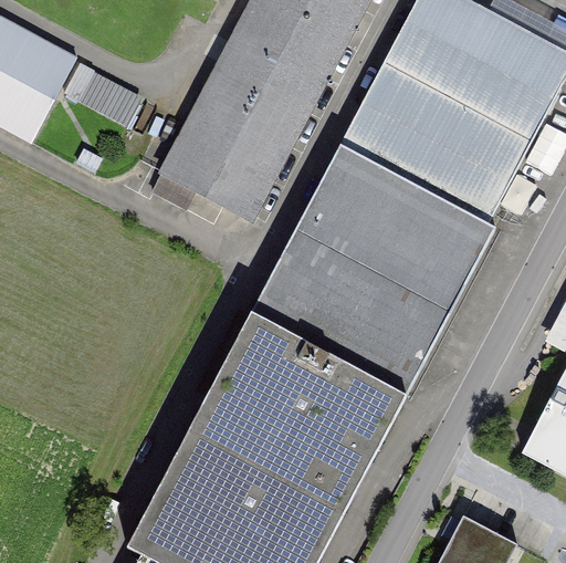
[(491,0),(488,8),(472,0),(416,0),(124,548),(145,559),(143,562),(321,562),(500,230),(494,227),(565,91),(565,29),(511,0),(491,0)]
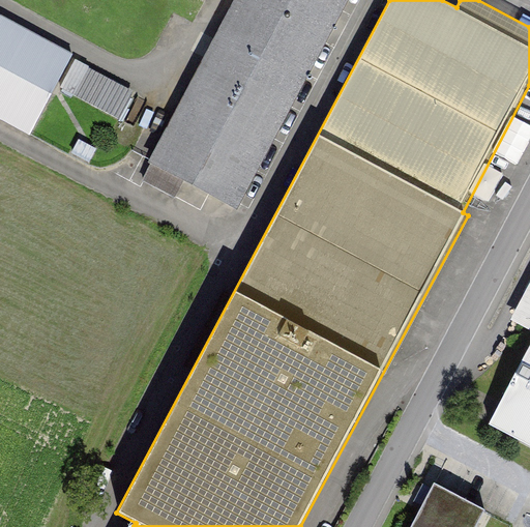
[(235,0),(142,179),(203,211),(212,195),(239,209),(348,0),(235,0)]
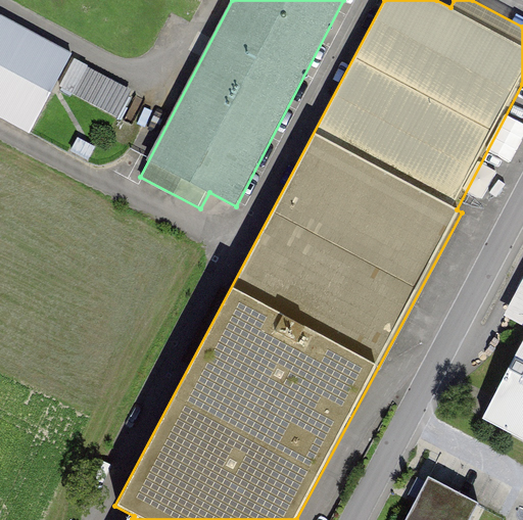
[(73,53),(0,14),(0,117),(31,134),(73,53)]
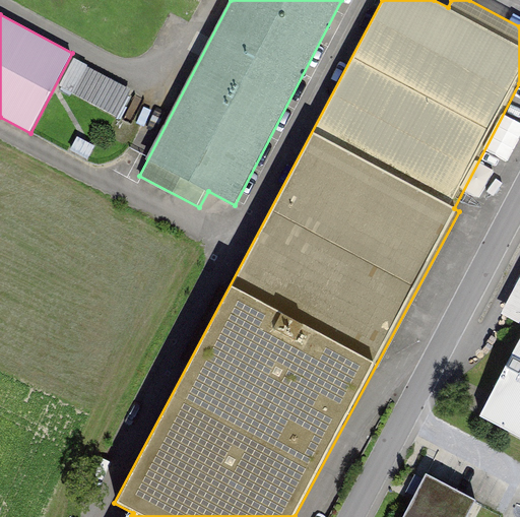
[(76,58),(60,87),(121,120),(137,91),(76,58)]
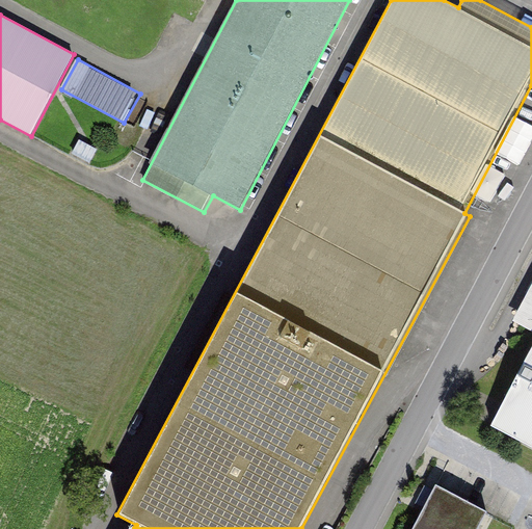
[(531,289),(514,323),(531,332),(531,343),(490,425),(531,446),(531,289)]
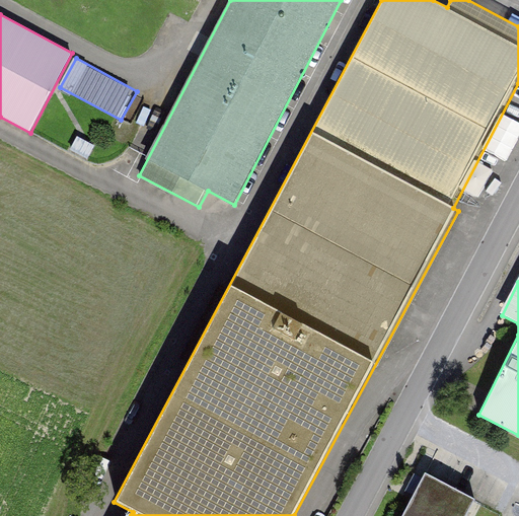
[(468,515),(479,496),(423,468),(398,515),(468,515)]
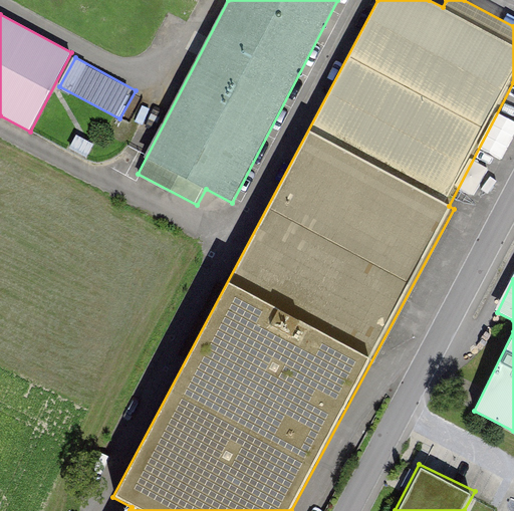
All buildings are outlined.
